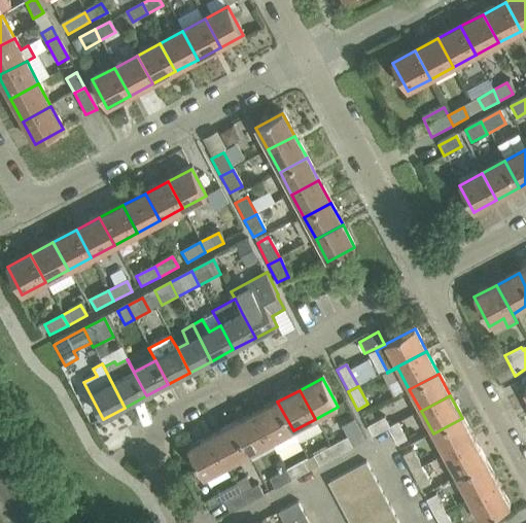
[(277,402),(255,414),(271,443),(293,430),(277,402)]
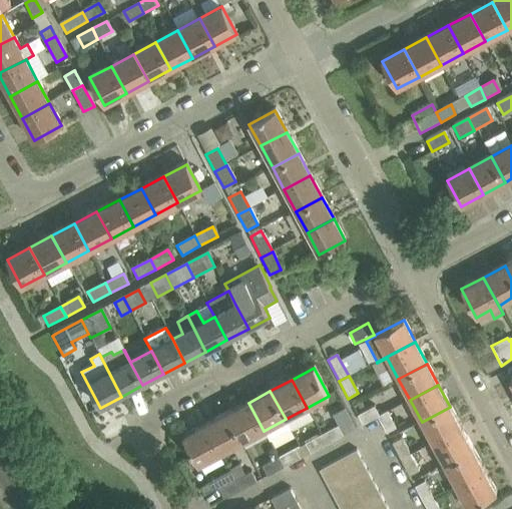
[(248,403),(226,414),(241,443),(242,442),(245,449),(267,437),(248,403)]
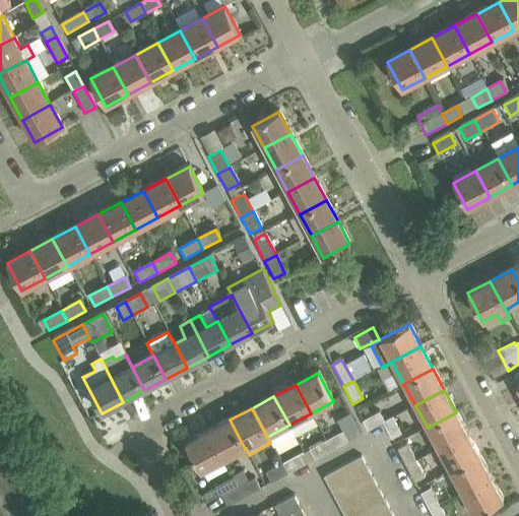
[(387,408),(362,422),(368,431),(382,423),(392,417),(387,408)]
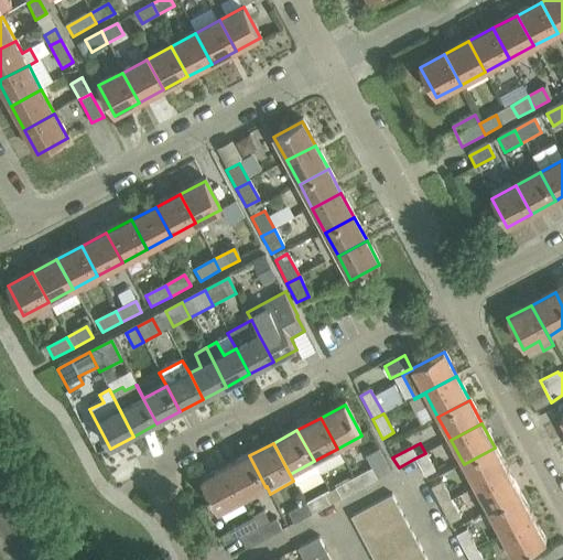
[(464,464),(476,488),(508,472),(495,448),(464,464)]
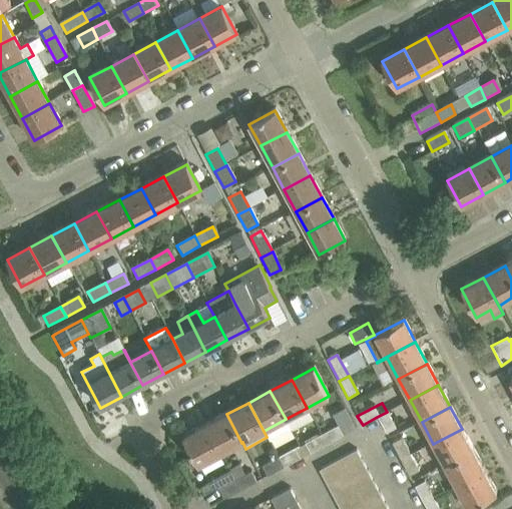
[(344,409),(332,415),(338,427),(321,436),(325,445),(355,429),(344,409)]
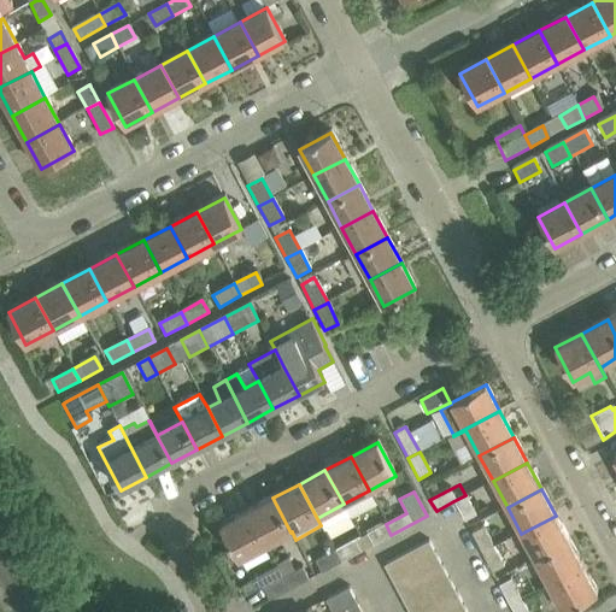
[(465,495),(453,501),(464,521),(475,515),(465,495)]
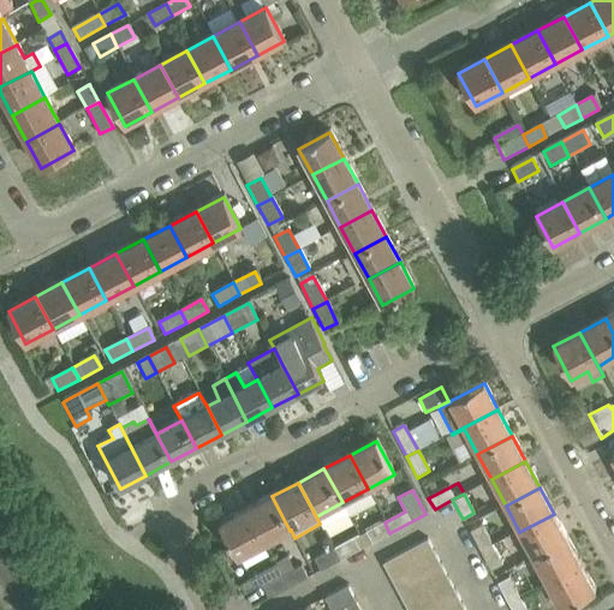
[(272,496),(245,510),(263,544),(290,531),(272,496)]
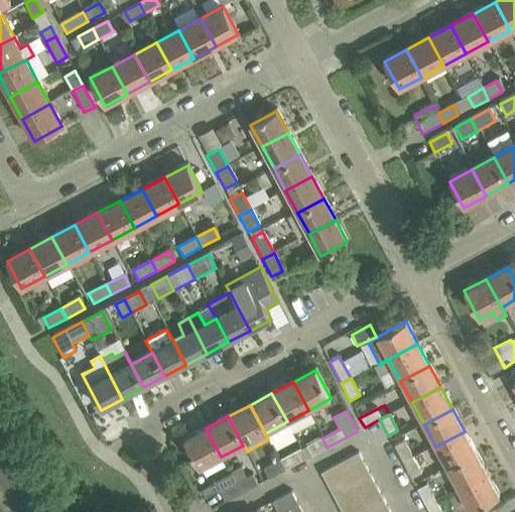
[(221,457),(206,428),(184,439),(200,469),(221,457)]
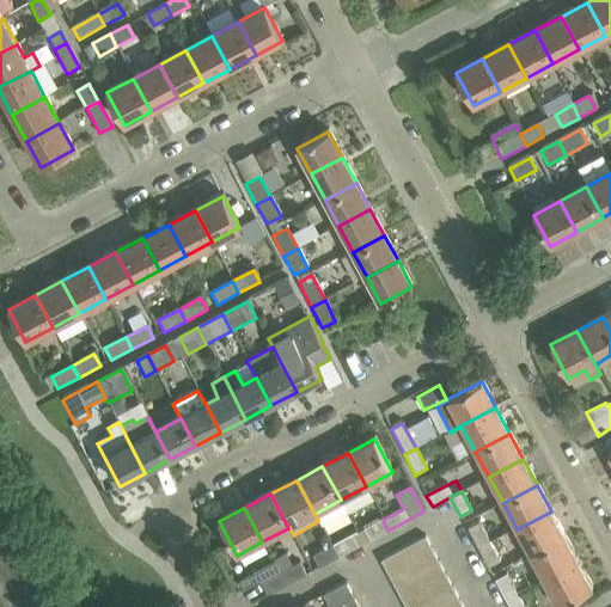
[(517,529),(531,555),(564,537),(551,512),(517,529)]
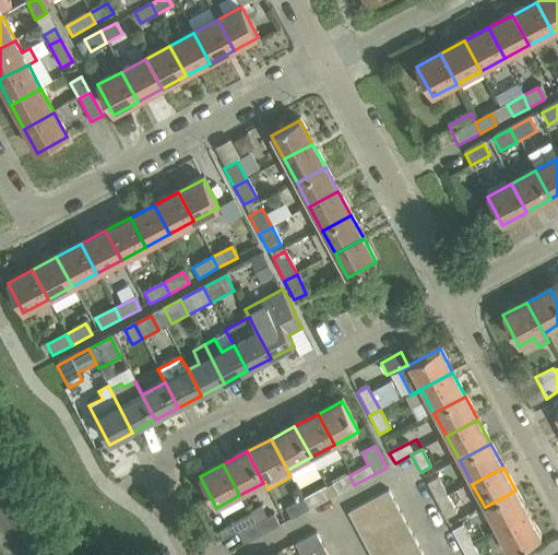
[(348,475),(327,487),(332,497),(354,485),(348,475)]
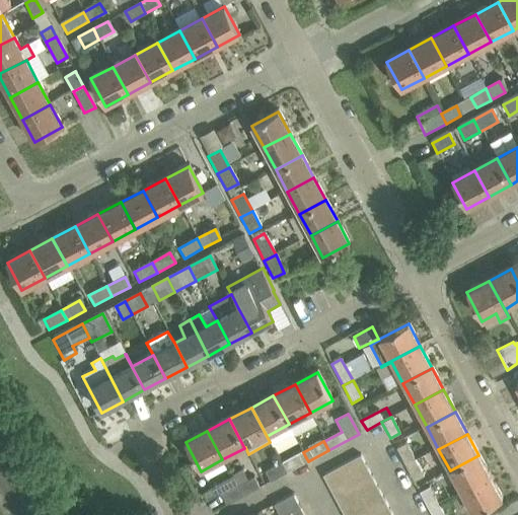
[(407,445),(396,450),(405,466),(415,461),(407,445)]
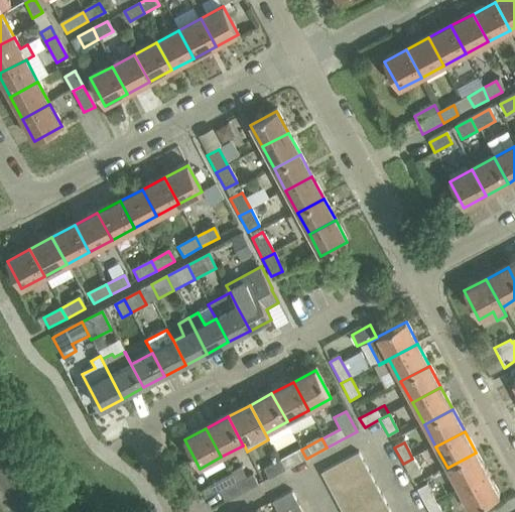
[(280,462),(275,453),(268,457),(273,466),(280,462)]
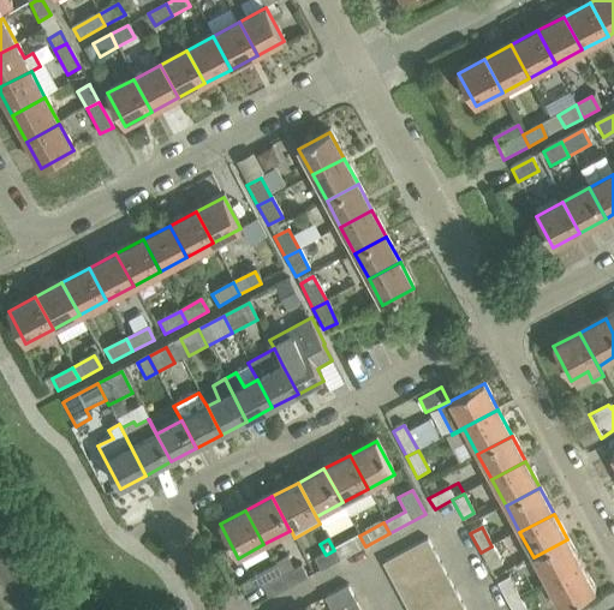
[(534,557),(547,584),(582,566),(567,539),(534,557)]
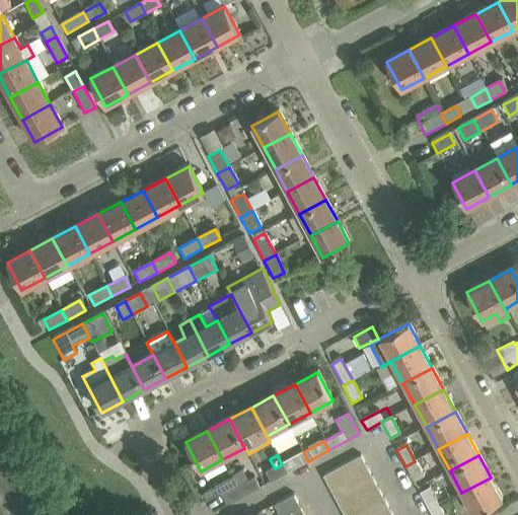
[(282,464),(287,474),(303,465),(298,456),(282,464)]
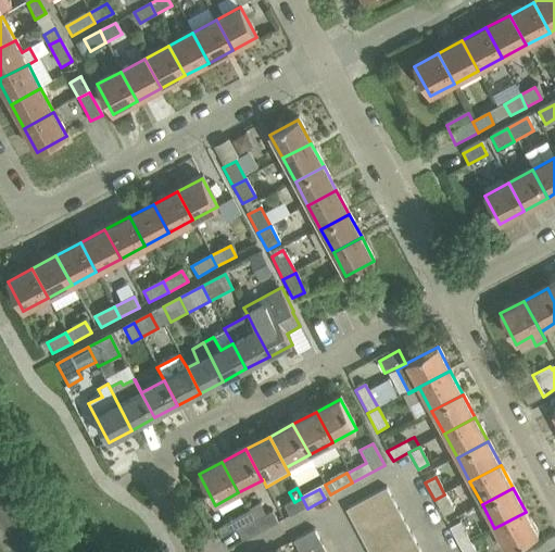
[(370,500),(378,513),(398,502),(391,489),(370,500)]
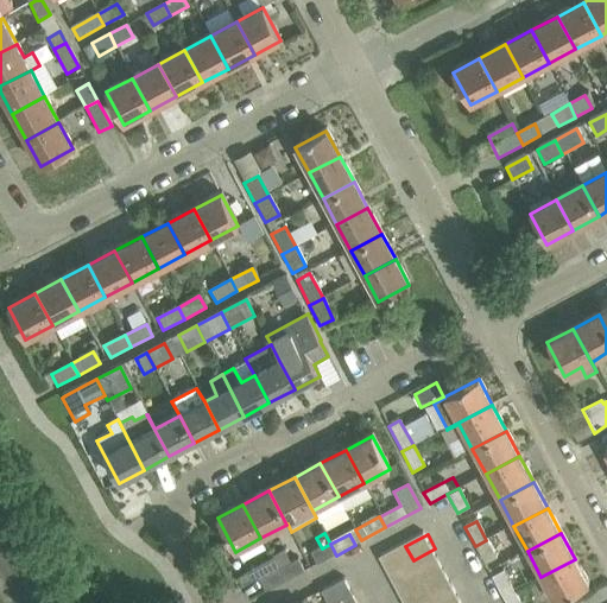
[(486,540),(475,546),(485,565),(497,559),(486,540)]
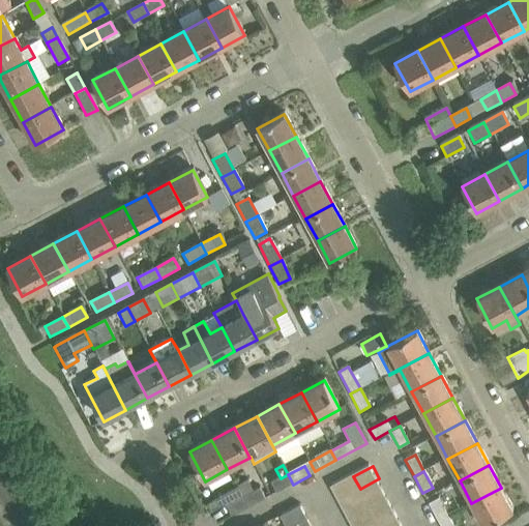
[(271,484),(276,493),(293,485),(288,474),(281,478),(271,484)]
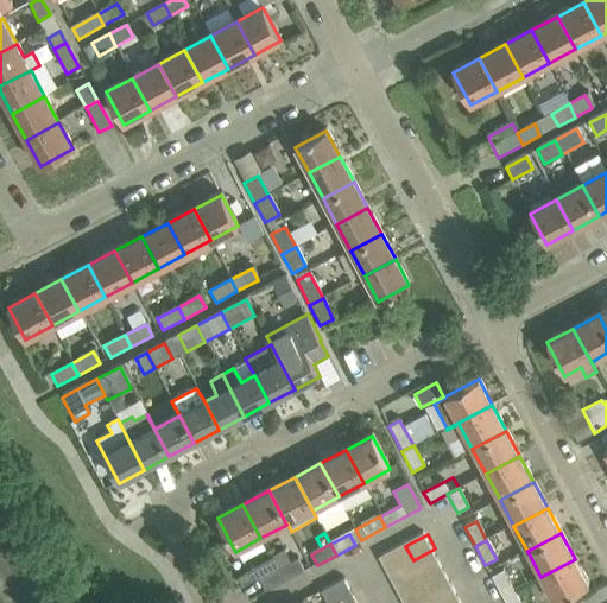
[(384,558),(392,572),(413,560),(405,546),(384,558)]
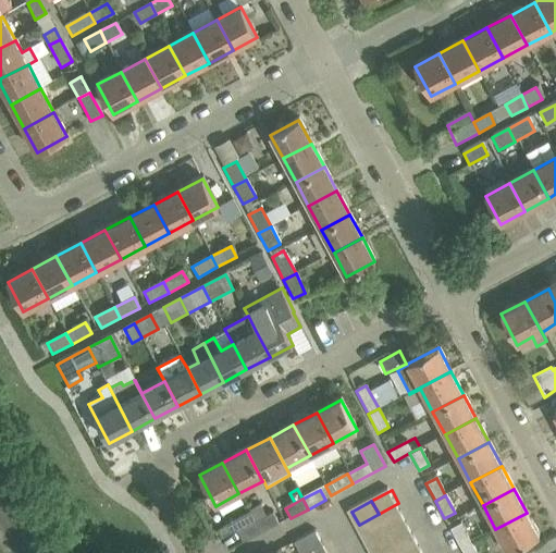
[(398,503),(379,514),(385,527),(406,516),(398,503)]
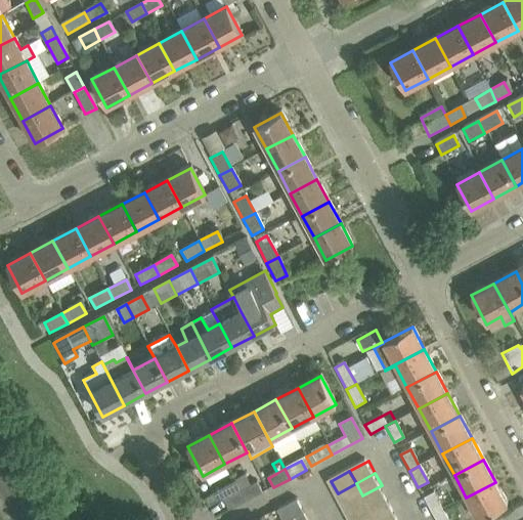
[(235,482),(205,499),(209,506),(222,500),(228,511),(246,502),(235,482)]
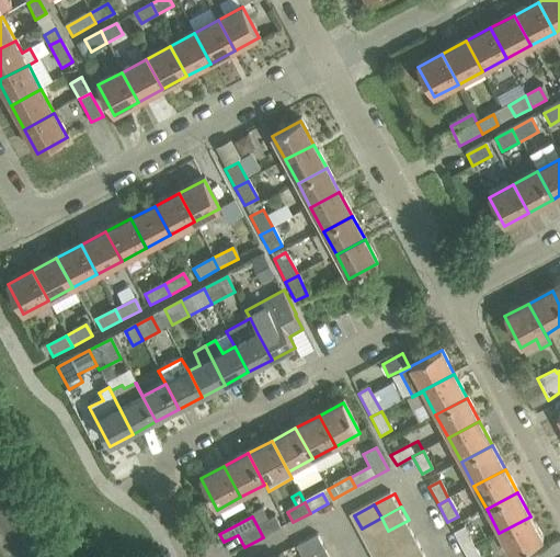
[(530,516),(499,533),(491,537),(496,548),(505,544),(511,556),(514,556),(543,540),(530,516)]
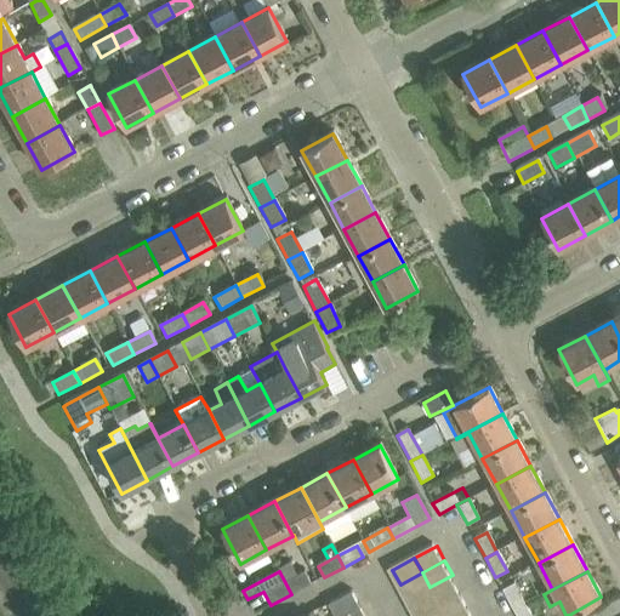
[(305,572),(285,582),(291,594),(311,585),(305,572)]
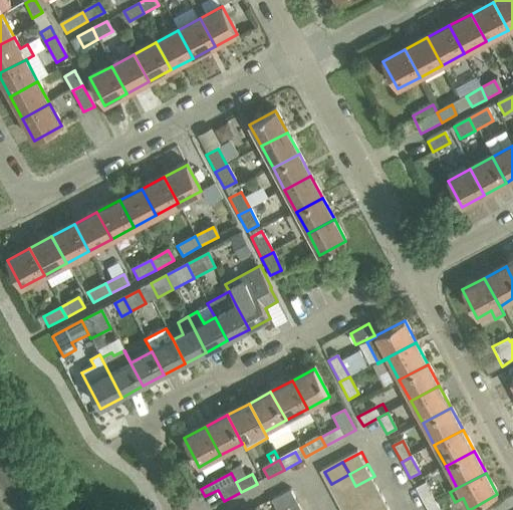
[(331,484),(337,496),(355,486),(349,474),(331,484)]
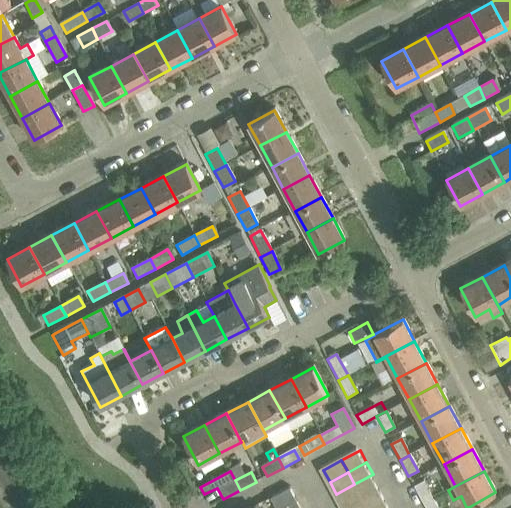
[(354,484),(360,495),(379,485),(373,474),(354,484)]
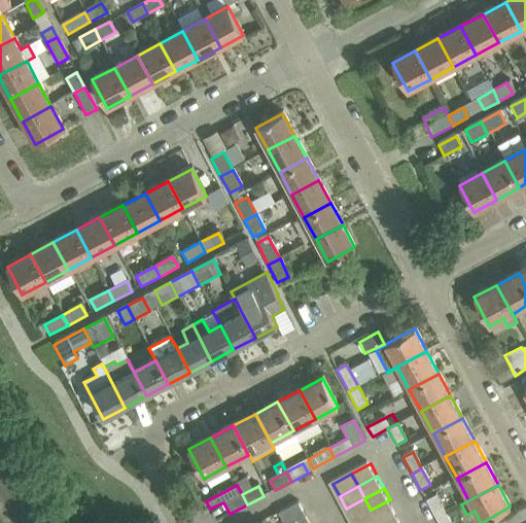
[(436,497),(427,502),(435,518),(446,514),(436,497)]
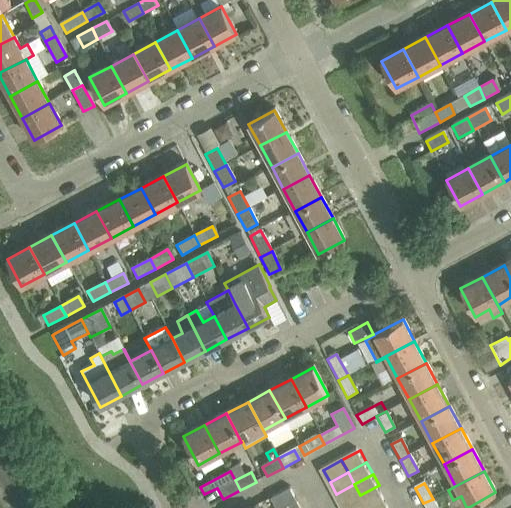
[(336,494),(342,505),(360,495),(354,484),(336,494)]
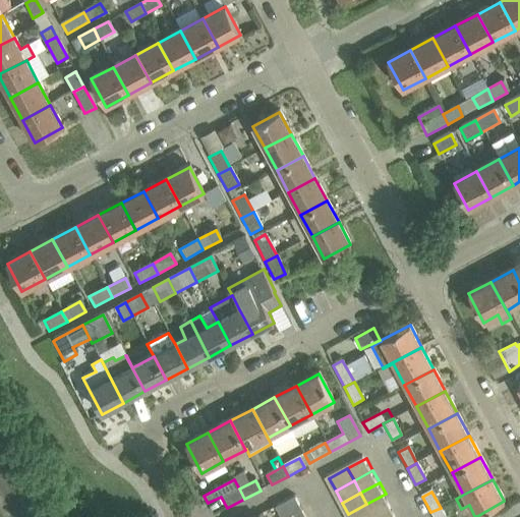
[(366,504),(372,515),(391,505),(386,494),(366,504)]
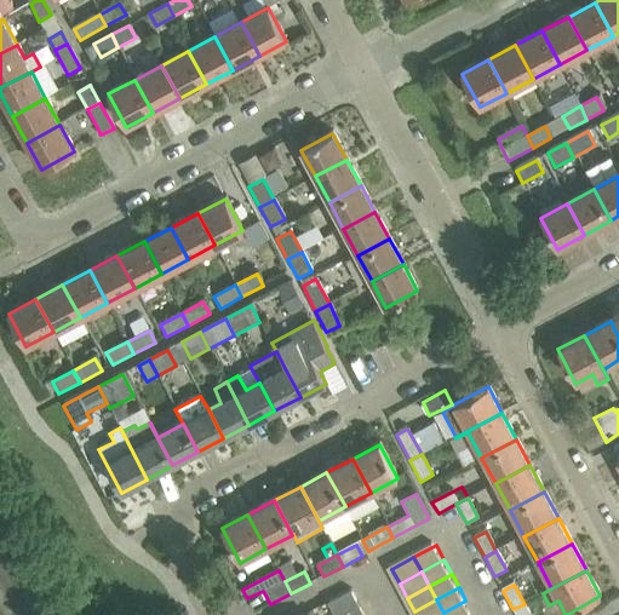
[(362,614),(349,591),(327,603),(333,614),(347,614),(362,614)]
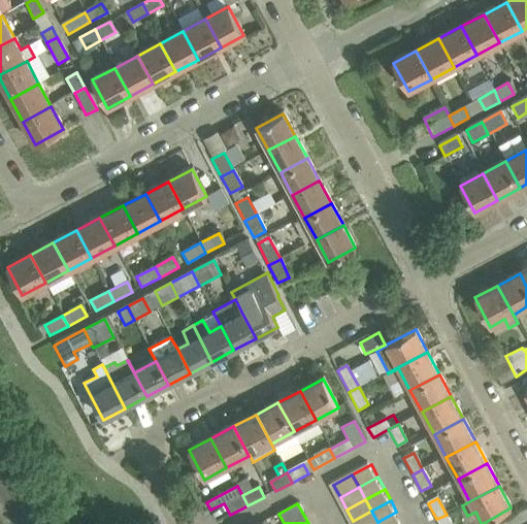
[(353,521),(354,523),(375,523),(377,522),(371,511),(353,521)]
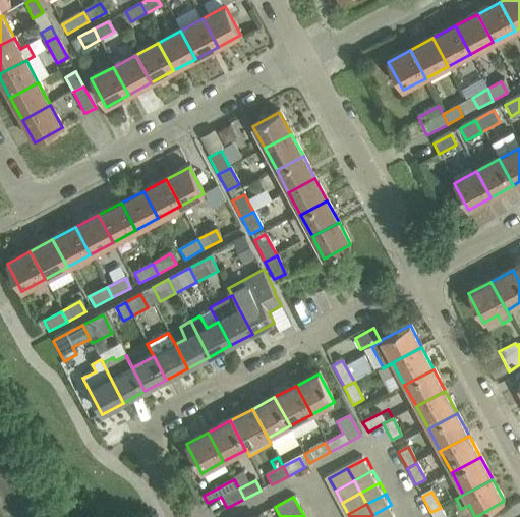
[(372,515),(373,516),(398,516),(391,505),(372,515)]
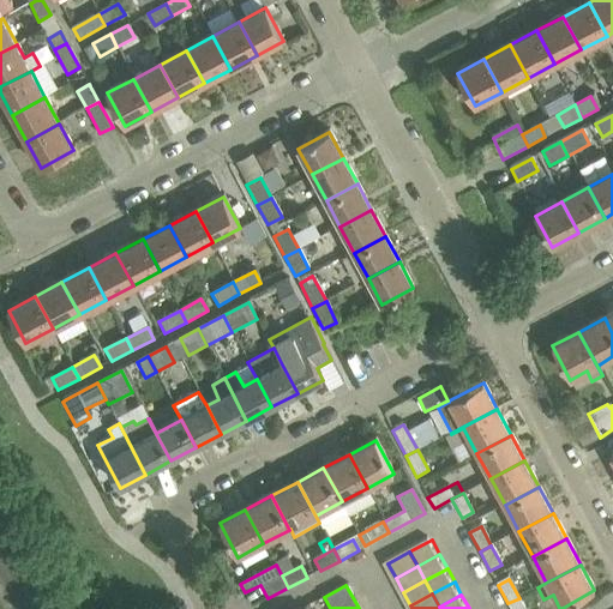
[(524,608),(520,598),(508,603),(510,608),(524,608)]
